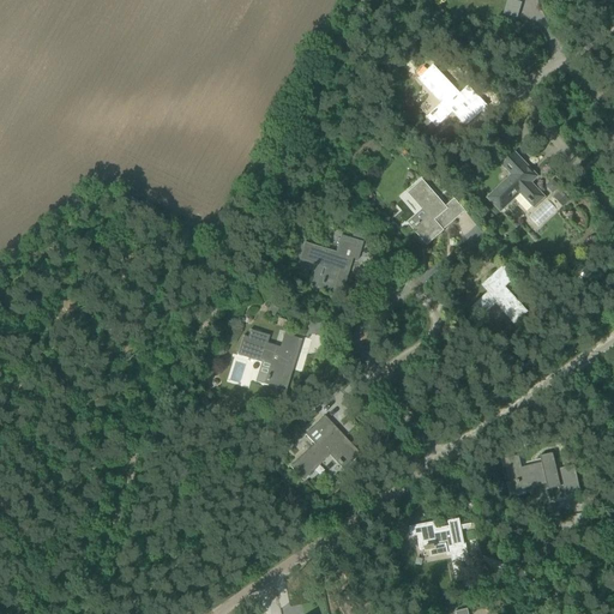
[(506,0),(504,13),(518,17),(522,1),(515,0),(506,0)]
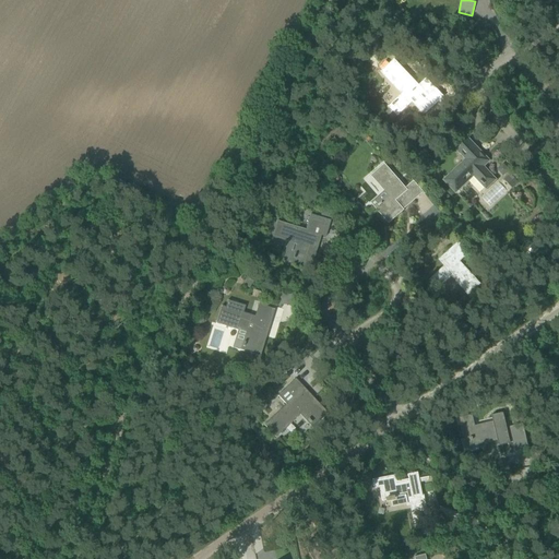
[(425,103),(437,91),(426,79),(419,85),(394,60),(381,73),(402,95),(389,107),(397,117),(412,103),(424,116),(431,109),(425,103)]
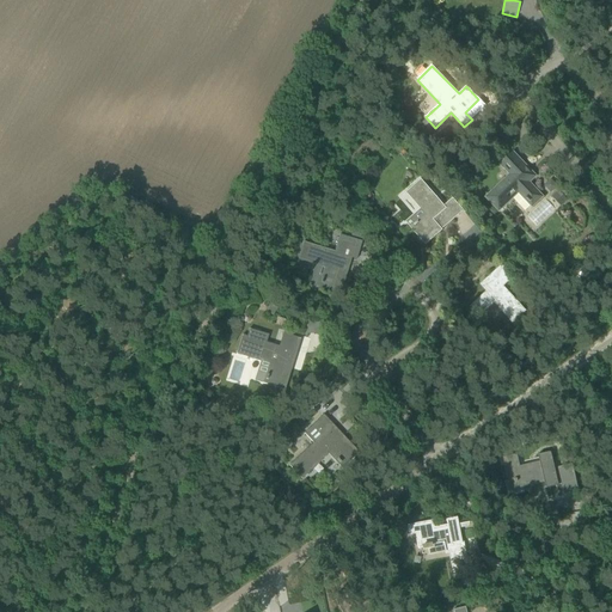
[(500,166),(508,175),(484,197),(499,213),(519,195),(531,208),(533,206),(543,197),(528,183),(536,177),(514,154),(500,166)]
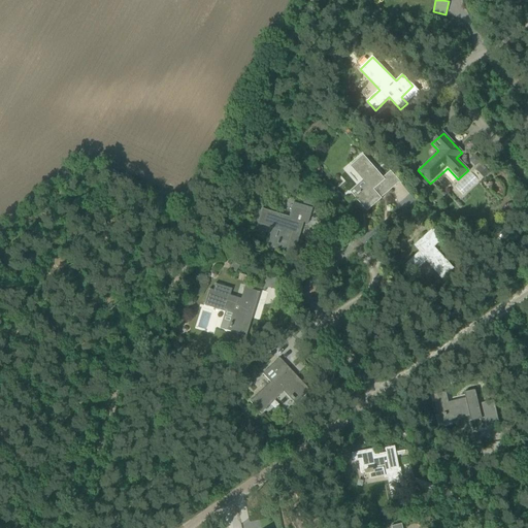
[(350,166),(366,185),(353,196),(367,211),(382,199),(382,198),(400,182),(391,171),(384,177),(363,155),(350,166)]
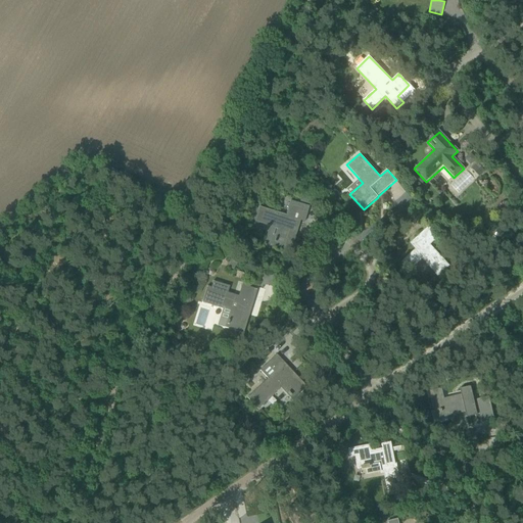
[(482,159),(478,163),(483,168),(487,164),(482,159)]
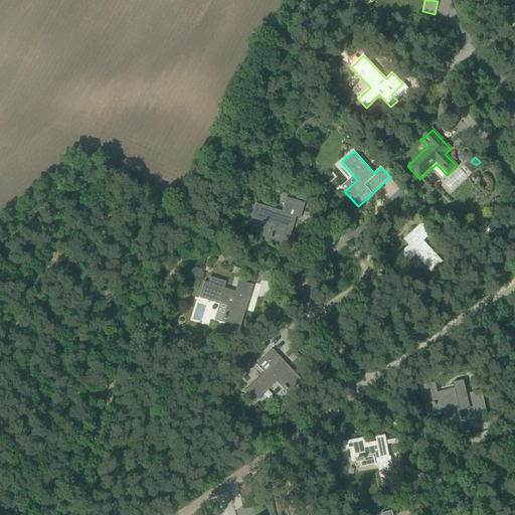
[(287,247),(296,217),(300,218),(305,203),(286,198),(282,211),(253,203),(249,216),(275,224),(270,242),(287,247)]
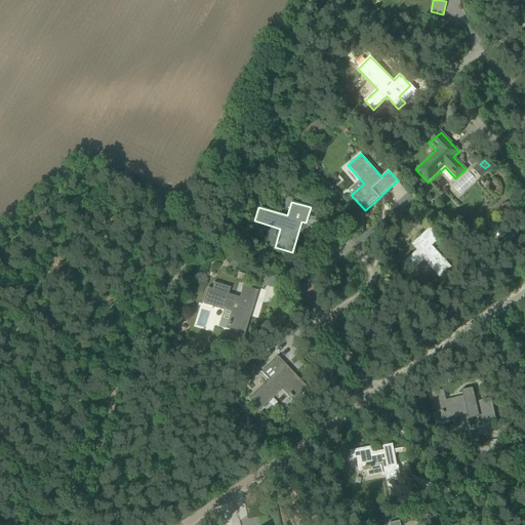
[(412,244),(417,250),(403,264),(411,272),(423,260),(440,278),(451,267),(432,246),(440,239),(431,228),(412,244)]
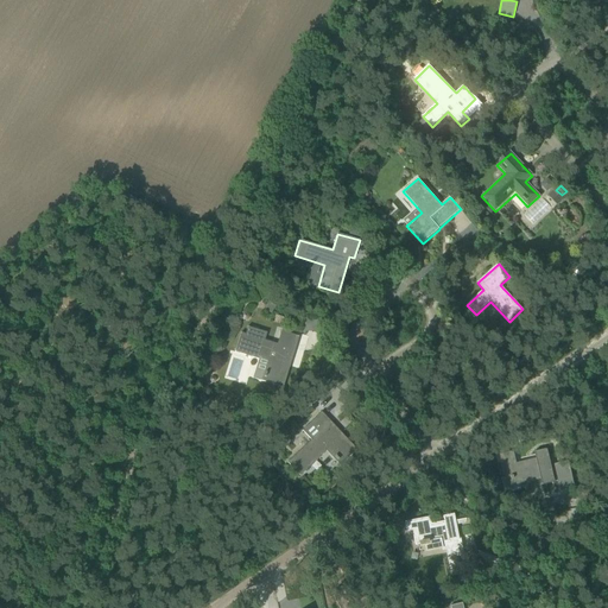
[(268,303),(264,310),(271,314),(276,306),(268,303)]
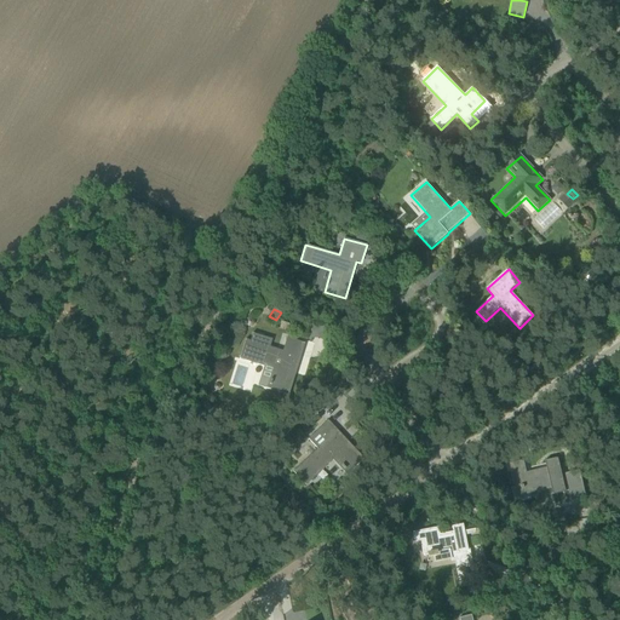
[(240,360),(273,369),(265,389),(288,396),(305,344),(288,338),(283,351),(269,348),(271,339),(252,333),(250,342),(246,340),(240,360)]
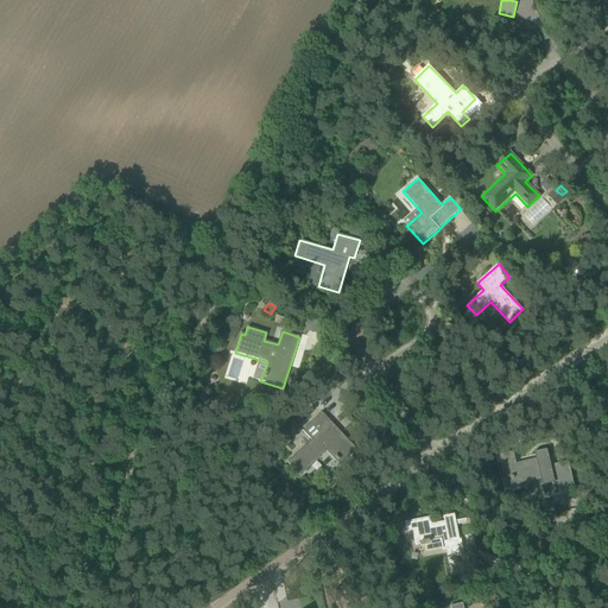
[(299,406),(304,411),(315,403),(309,397),(299,406)]
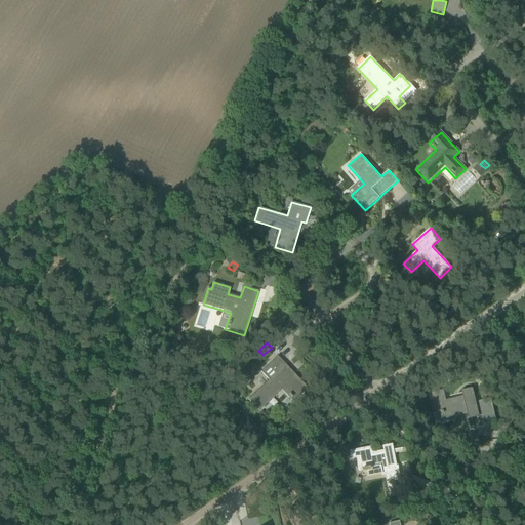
[(248,399),(258,411),(283,389),(295,402),(294,403),(294,404),(310,390),(277,356),(261,371),(270,379),(248,399)]
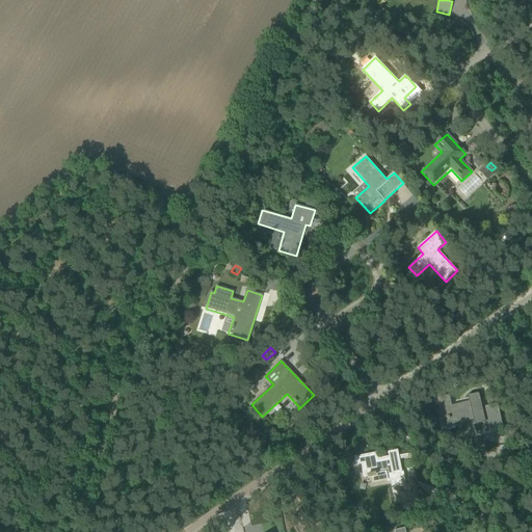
[(448,397),(439,399),(444,420),(453,417),(454,422),(463,420),(462,418),(473,415),(474,423),(477,422),(483,421),(477,394),(468,396),(470,406),(460,408),(459,405),(451,407),(448,397)]
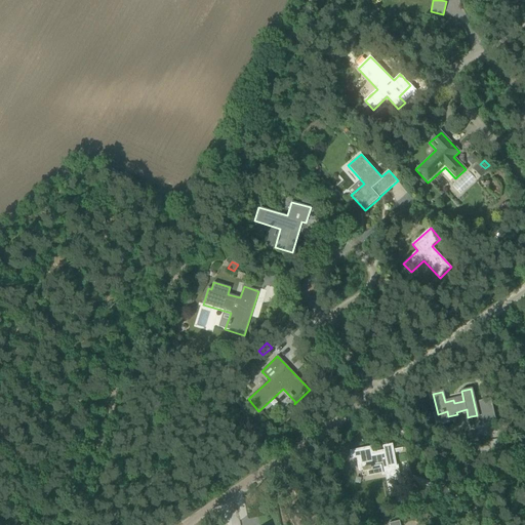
[(349,451),(351,459),(357,458),(358,460),(356,460),(358,472),(362,471),(362,472),(369,470),(379,467),(381,476),(396,473),(395,467),(396,467),(392,444),(382,446),(384,452),(372,454),(370,447),(349,451)]
